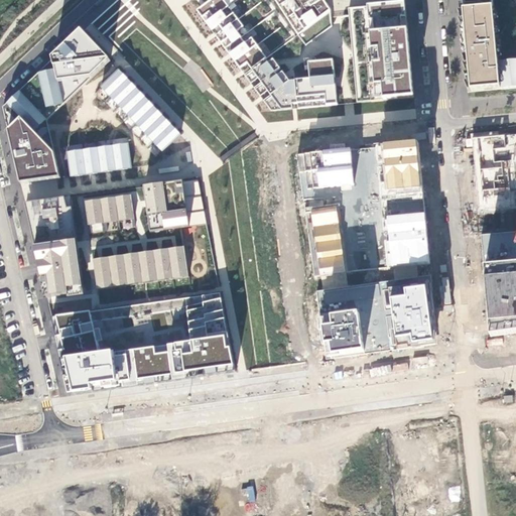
[(223,31),(216,36),(220,41),(230,54),(237,65),(239,68),(247,62),(251,69),(266,58),(251,37),(245,42),(237,30),(244,26),(224,0),(208,0),(203,5),(197,9),(212,30),(219,25),(223,31)]
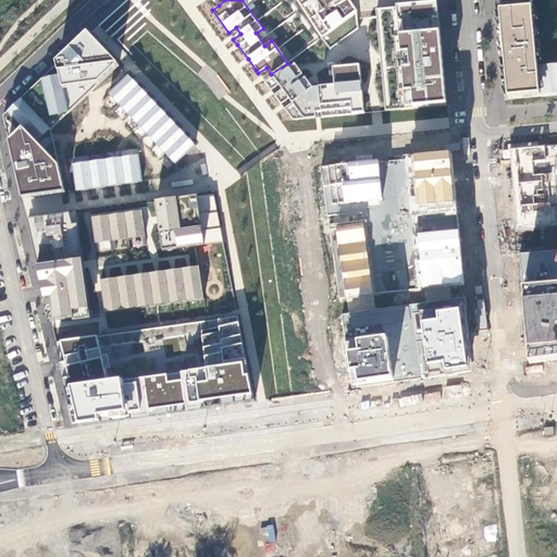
[(296,0),(300,5),(329,50),(359,31),(358,19),(358,12),(349,0),(296,0)]
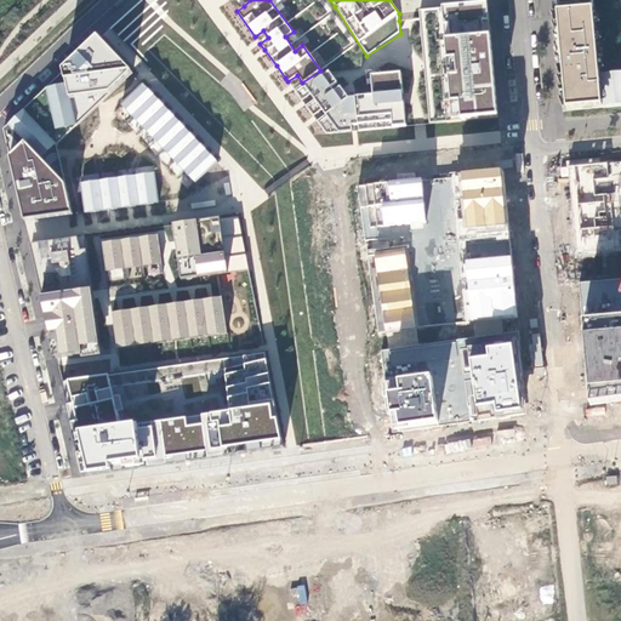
[(440,6),(419,9),(420,20),(431,124),(499,118),(493,52),(486,0),(477,0),(440,4),(440,6)]
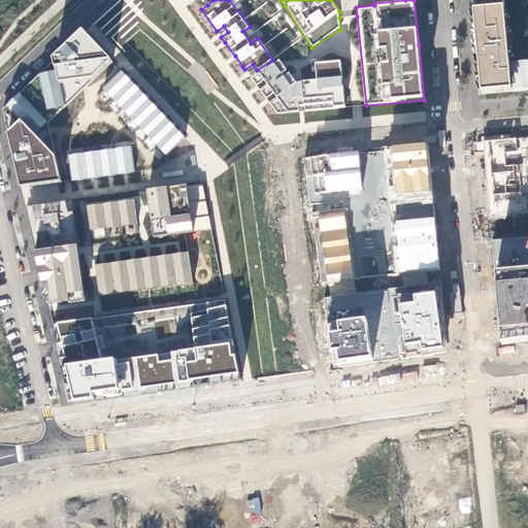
[(527,0),(468,0),(472,39),(479,96),(510,93),(527,91),(527,0)]
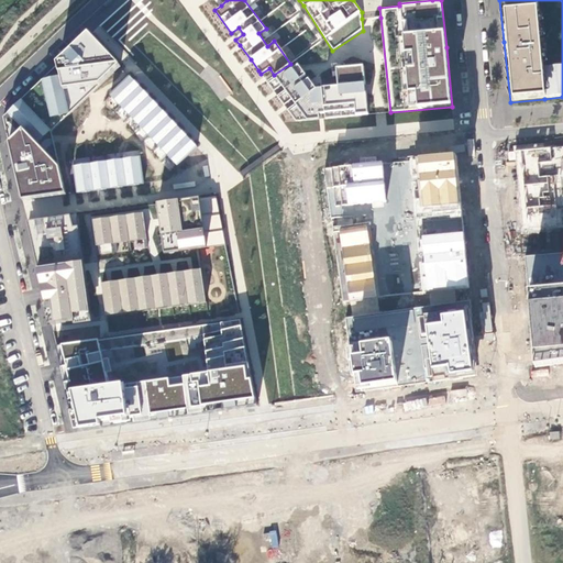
[(53,68),(2,117),(8,139),(7,140),(10,155),(21,200),(66,195),(58,164),(52,131),(121,66),(86,28),(54,59),(55,66),(53,68)]
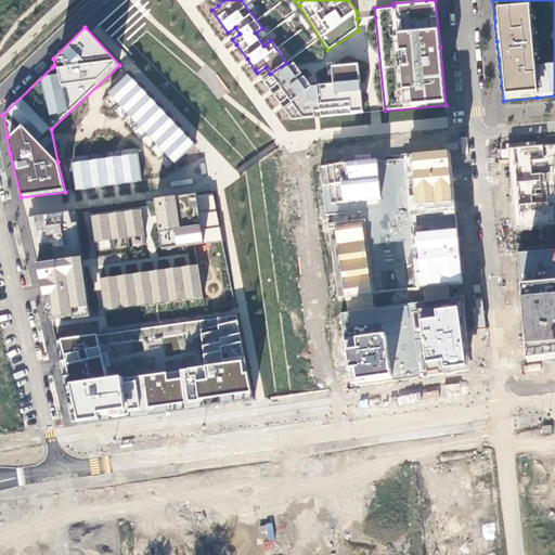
[(292,120),(314,118),(314,112),(321,112),(321,117),(363,113),(358,63),(331,65),(332,82),(311,86),(304,75),(298,79),(296,77),(301,73),(293,62),(288,66),(286,63),(270,74),(262,79),(269,89),(278,84),(281,88),(273,94),(280,103),(287,98),(291,102),(283,108),(292,120)]
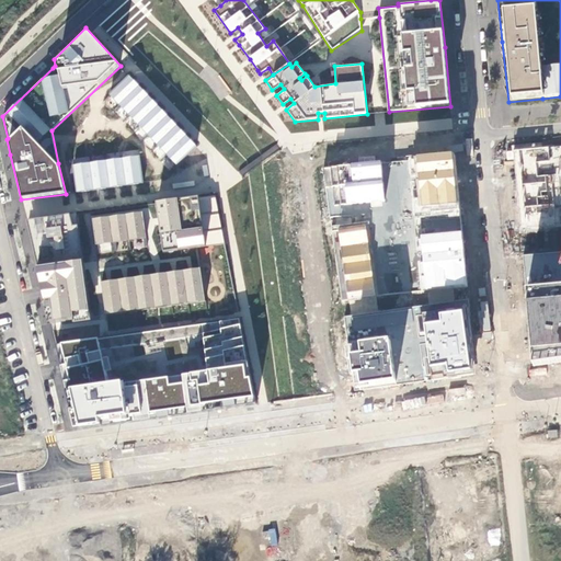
[(176,165),(197,146),(191,139),(181,129),(171,119),(162,110),(152,100),(142,90),(134,80),(128,75),(109,94),(176,165)]
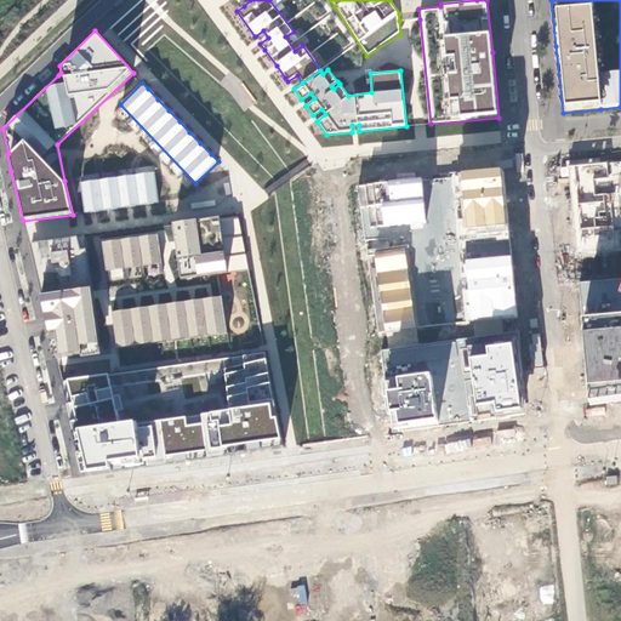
[(620,164),(570,169),(579,255),(608,252),(620,250),(620,164)]
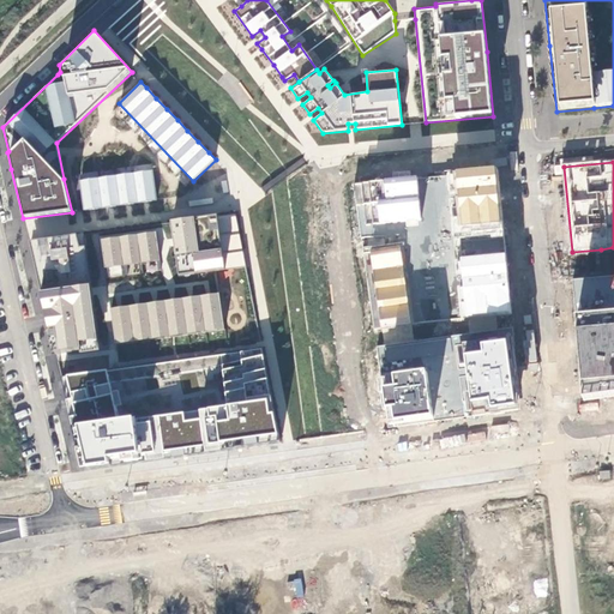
[(458,286),(461,318),(511,314),(507,278),(505,253),(503,229),(497,176),(495,166),(455,169),(455,174),(447,174),(449,191),(455,190),(456,197),(450,198),(453,239),(455,258),(457,280),(461,278),(461,286),(458,286)]
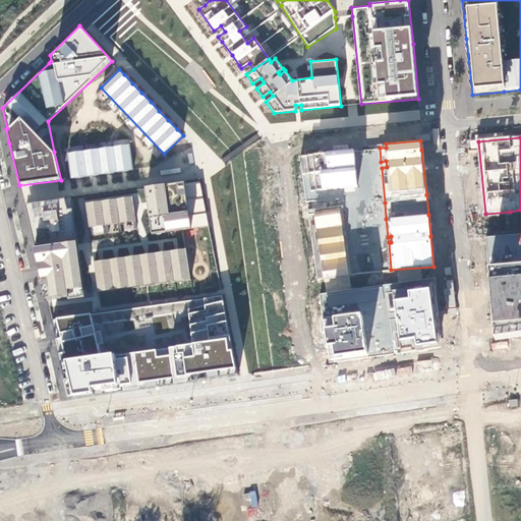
[(67,153),(71,179),(79,178),(95,176),(109,174),(124,172),(133,170),(129,143),(67,153)]
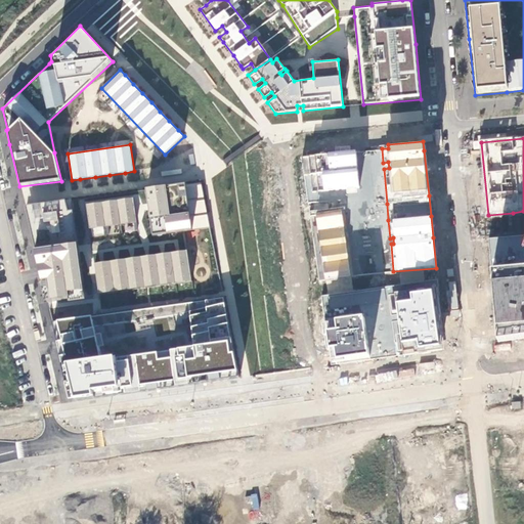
[(301,157),(308,204),(335,202),(335,191),(346,190),(347,194),(357,192),(357,189),(360,188),(356,150),(326,154),(301,157)]
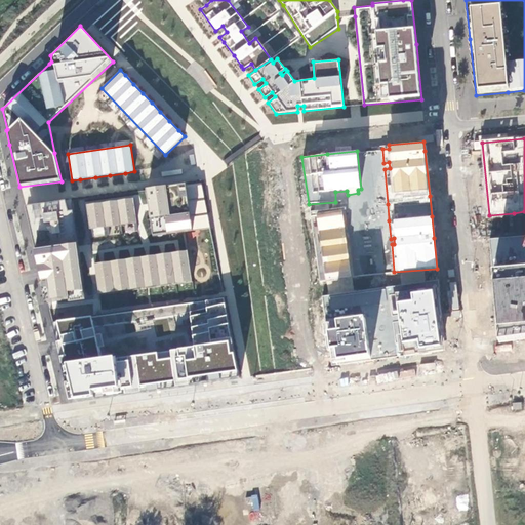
[(145,191),(25,205),(33,243),(34,248),(48,303),(67,299),(68,301),(84,299),(84,295),(97,294),(192,282),(185,232),(210,229),(202,183),(186,185),(186,183),(162,186),(145,189),(145,191)]
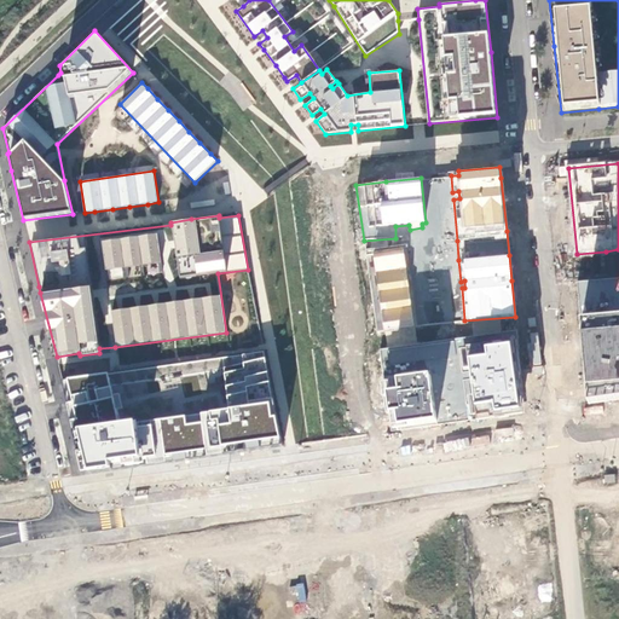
[(65,218),(52,218),(52,227),(65,227),(65,218)]
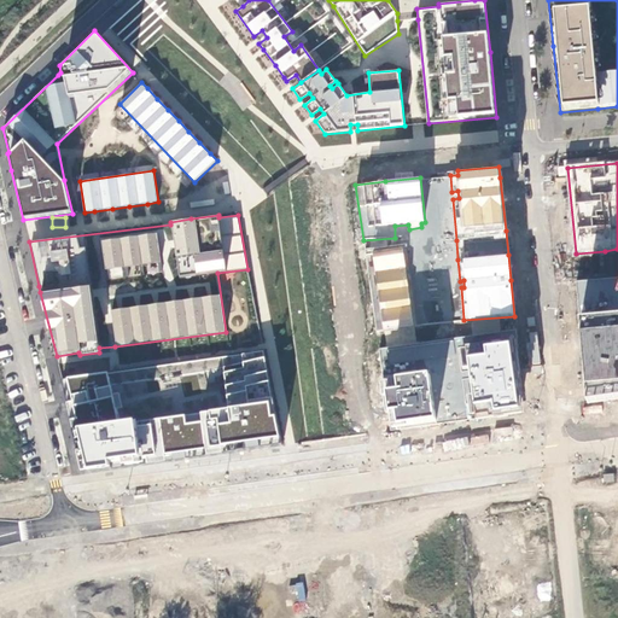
[(365,249),(374,334),(415,326),(404,244),(365,249)]
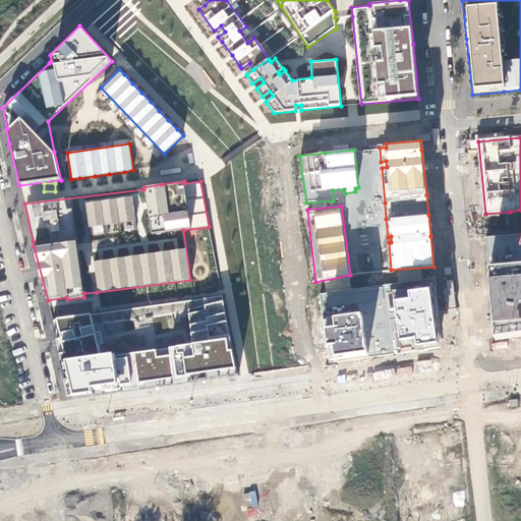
[(520,273),(488,277),(496,341),(520,336),(520,273)]
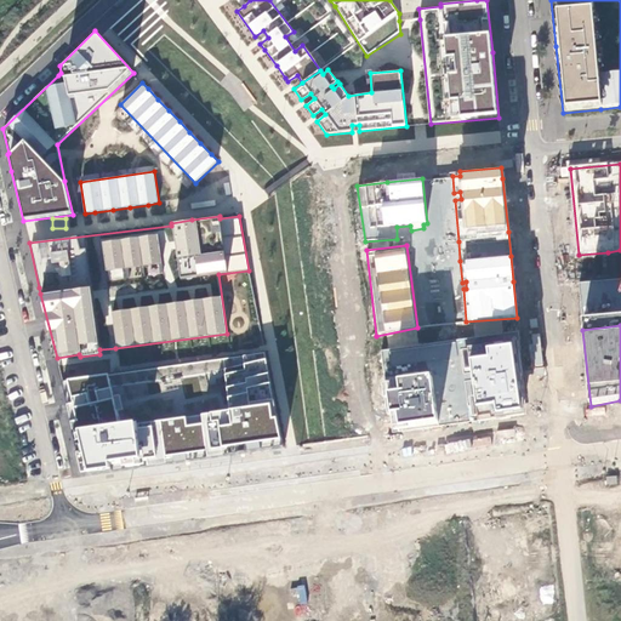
[(528,415),(517,332),(460,340),(382,349),(387,389),(388,402),(392,432),(440,426),(469,422),(486,421),(528,415)]
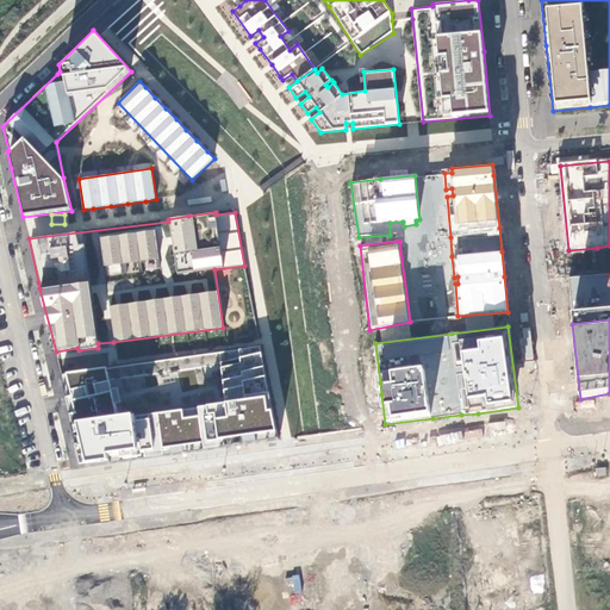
[(74,443),(79,465),(109,461),(143,458),(163,455),(179,453),(204,449),(225,446),(257,441),(278,439),(272,409),(260,346),(106,368),(106,367),(64,372),(66,373),(61,374),(66,396),(64,396),(75,439),(76,442),(74,443)]
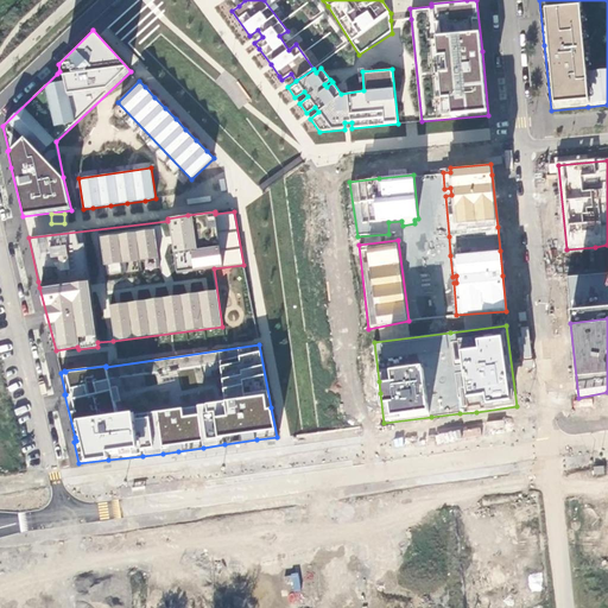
[(109,352),(89,354),(92,367),(111,365),(109,352)]
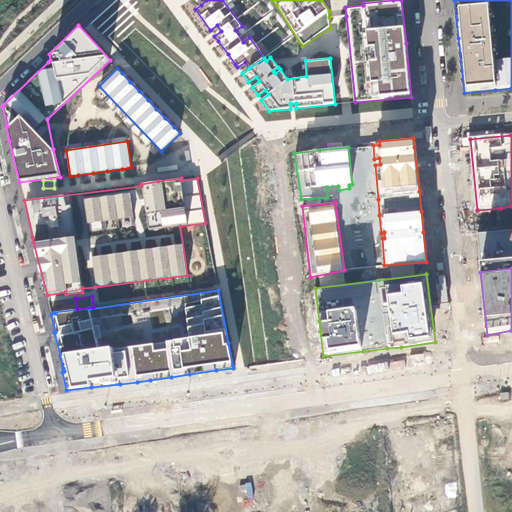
[(390,359),(391,367),(405,366),(404,358),(390,359)]
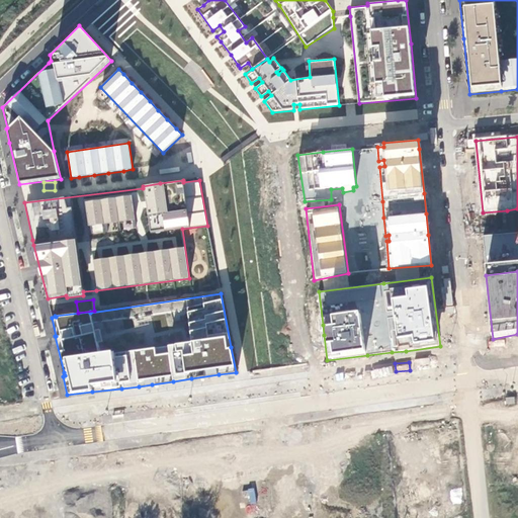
[(245,503),(255,503),(255,490),(246,490),(245,503)]
